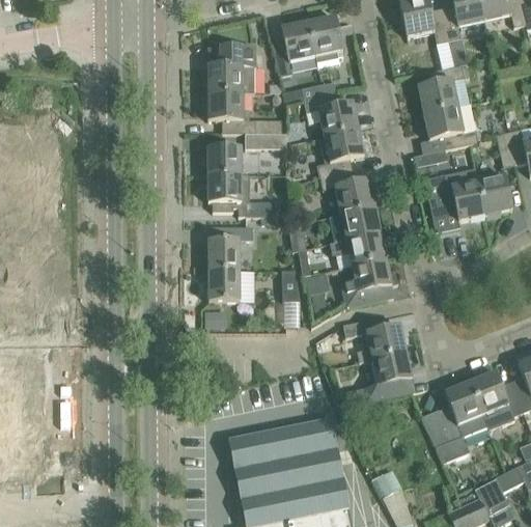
[(448,42),(441,9),(429,11),(427,0),(413,0),(399,3),(407,38),(434,32),(437,44),(448,42)]
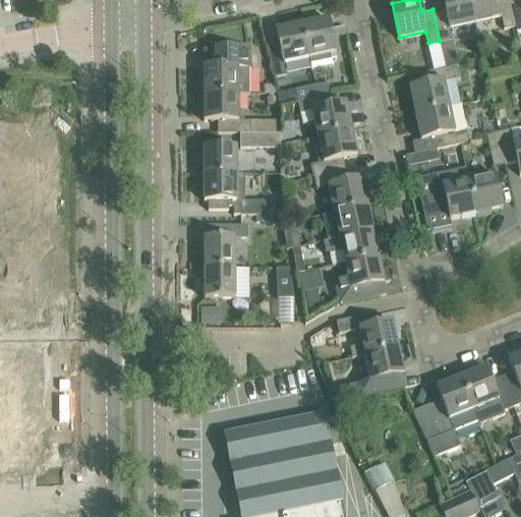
[(475,21),(470,0),(444,0),(445,6),(432,9),(440,41),(452,38),(450,26),(475,21)]
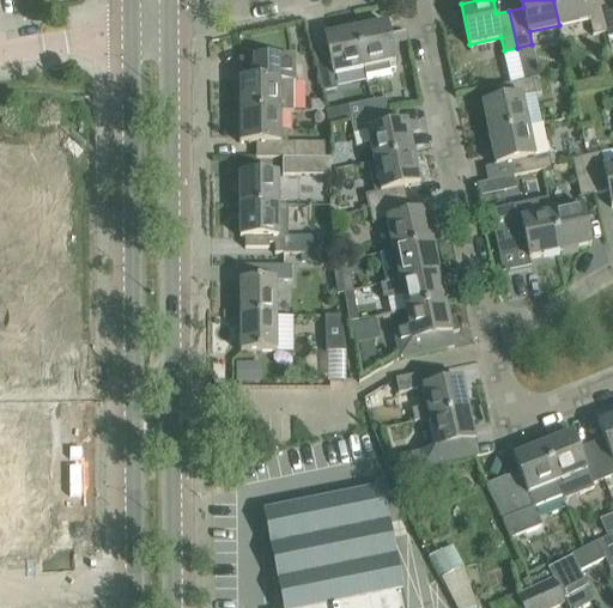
[(553,0),(559,25),(589,18),(593,32),(606,29),(600,0),(553,0)]
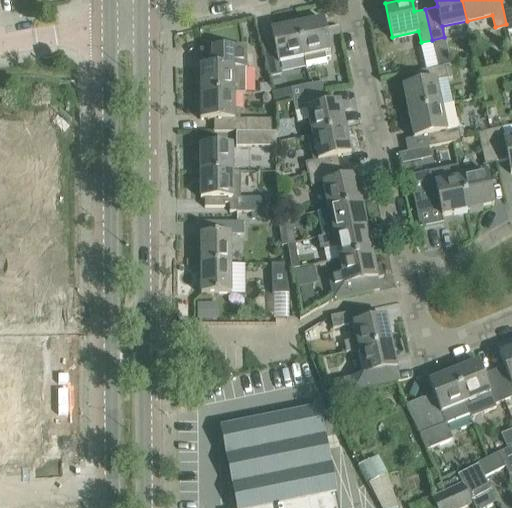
[(501,0),(506,24),(511,22),(511,0),(501,0)]
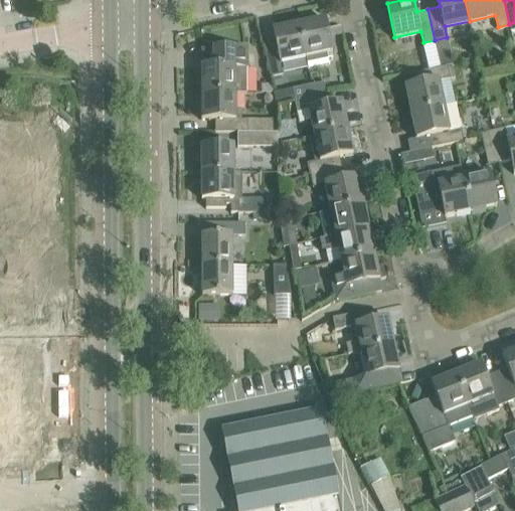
[(298,16),(299,22),(306,55),(308,66),(330,61),(333,55),(332,50),(325,16),(315,18),(314,12),(298,16)]
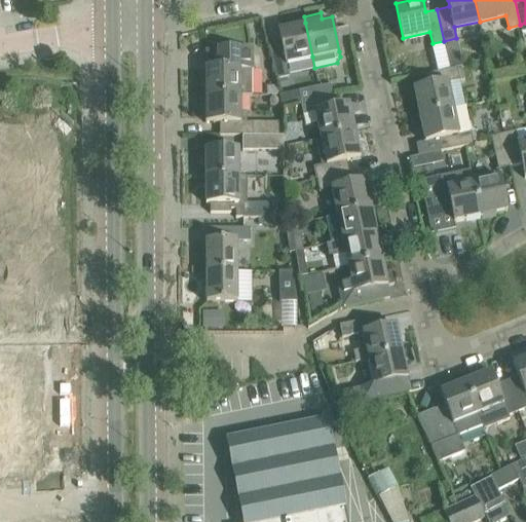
[(312,57),(305,23),(304,16),(288,20),(289,26),(278,28),(282,41),(269,44),(276,76),(289,73),(287,63),(312,57)]
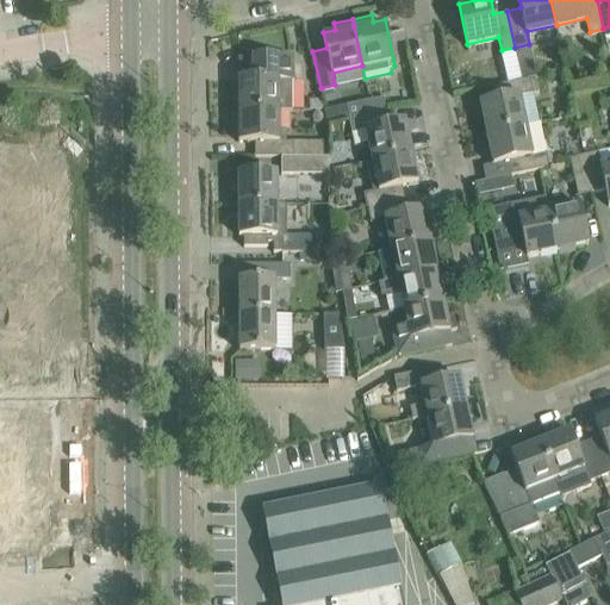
[(292,108),(292,76),(292,62),(254,62),(254,76),(238,76),(238,108),(280,108),(292,108)]
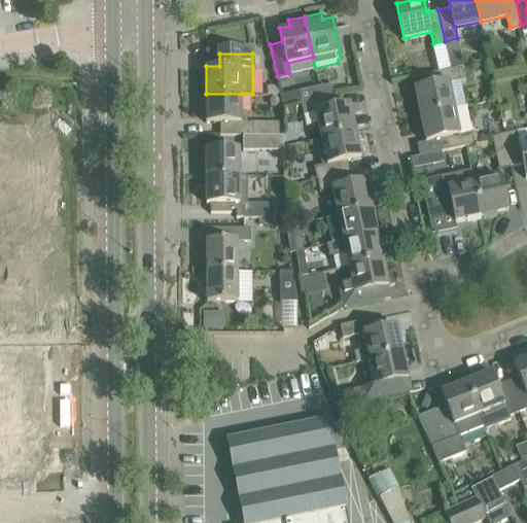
[(466,103),(460,77),(458,65),(425,72),(427,84),(415,86),(420,113),(466,103)]
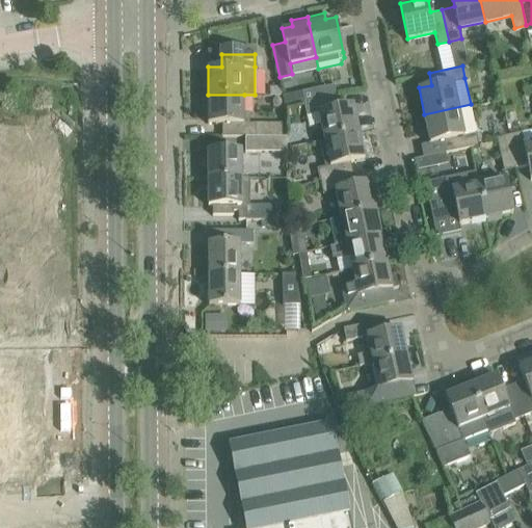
[(335,82),(315,86),(302,88),(304,101),(338,94),(335,82)]
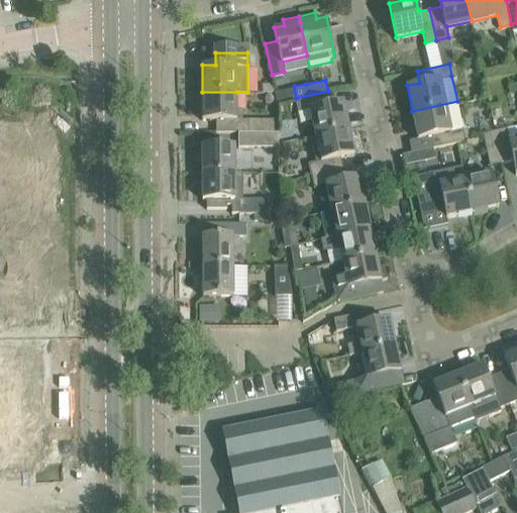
[(330,103),(328,91),(296,98),(299,110),(310,107),(316,133),(349,126),(343,101),(330,103)]
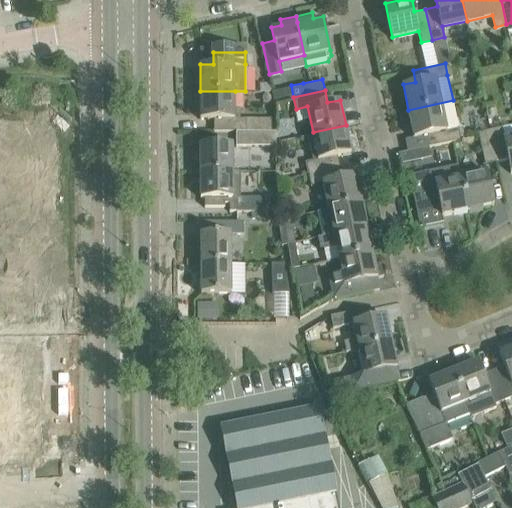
[(235,116),(235,91),(200,91),(200,117),(213,116),(213,128),(237,128),(237,130),(271,129),(271,116),(235,116)]
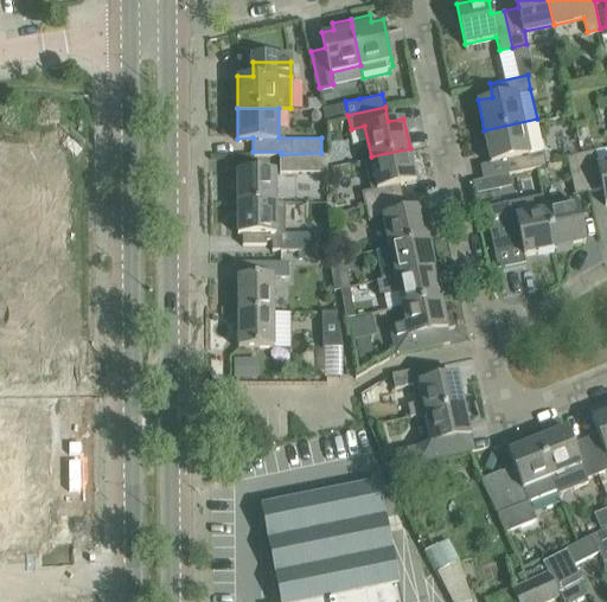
[(547,164),(537,119),(484,130),(490,160),(506,158),(509,170),(483,175),(483,177),(547,164)]
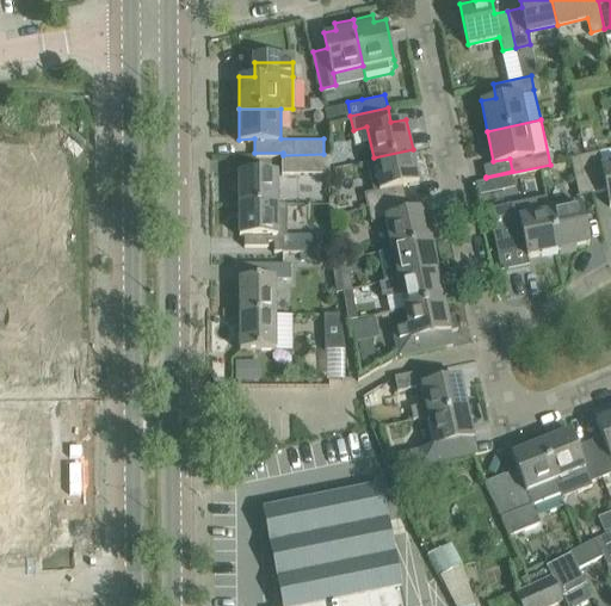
[(419,180),(413,149),(374,158),(381,190),(366,193),(369,205),(406,197),(402,184),(419,180)]
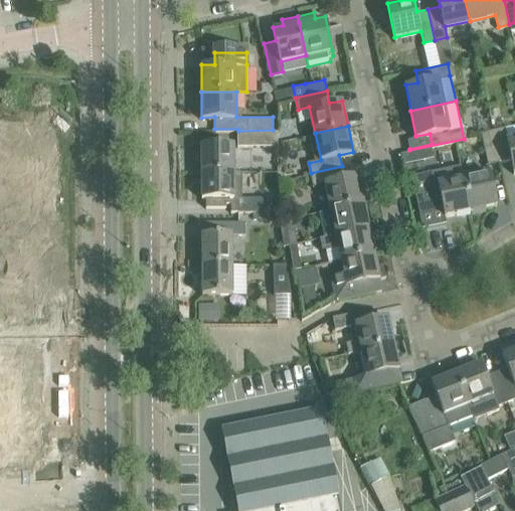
[(514,171),(514,135),(506,138),(504,126),(493,129),(500,161),(511,159),(514,171)]
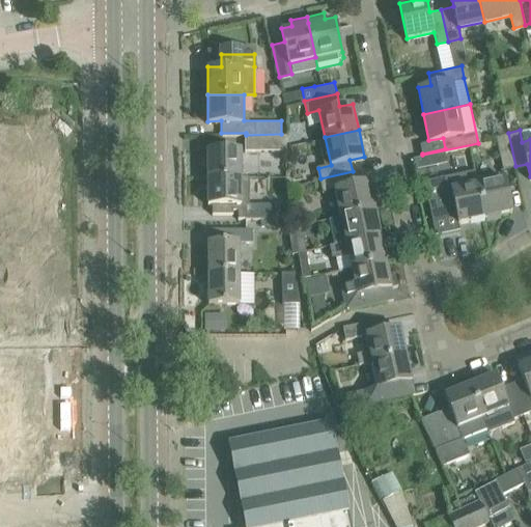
[(4,301),(0,300),(0,327),(56,328),(56,313),(54,313),(50,313),(50,290),(54,290),(56,290),(56,132),(10,132),(10,313),(4,313),(4,301)]
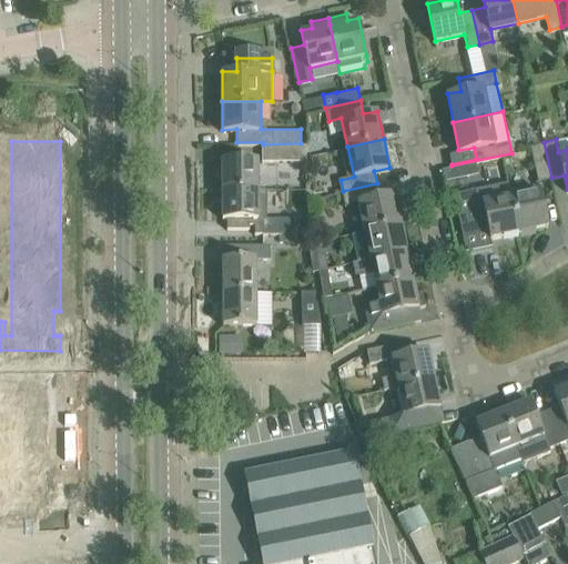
[(551,178),(544,142),(530,144),(538,181),(551,178)]
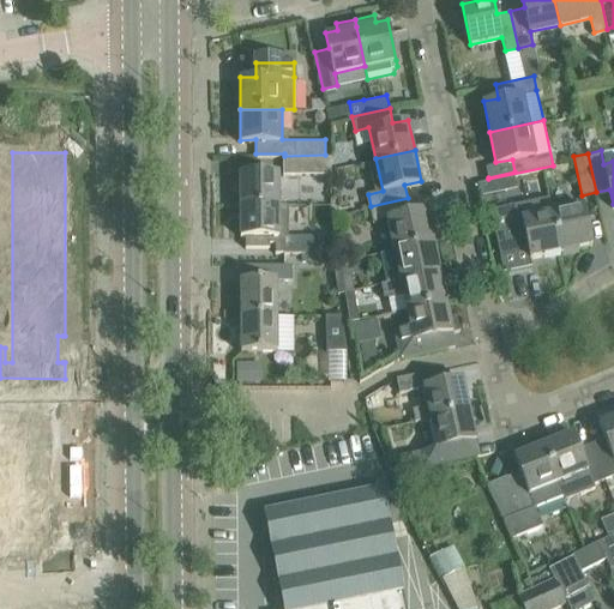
[(331,155),(325,155),(284,156),(284,173),(331,172),(331,155)]
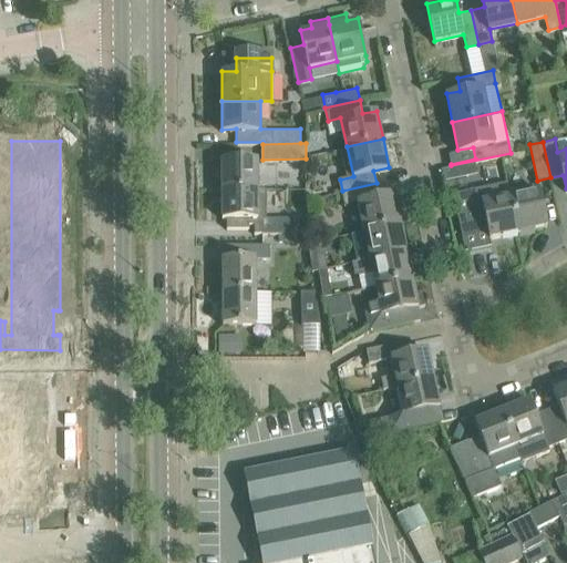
[(257,159),(244,159),(222,159),(222,187),(258,187),(257,159)]
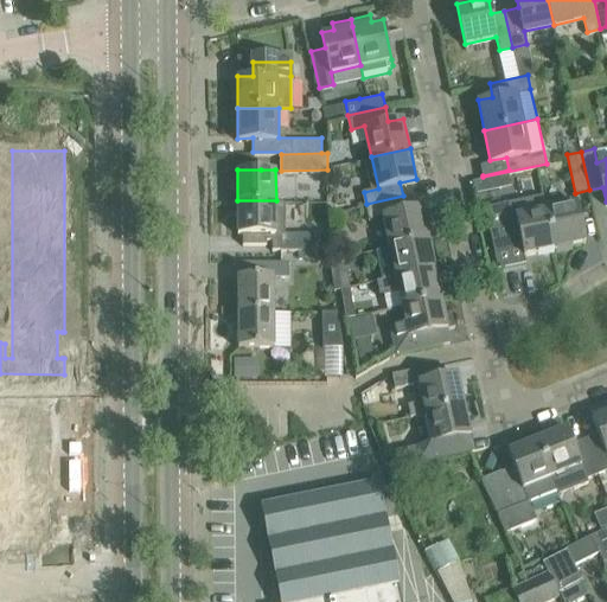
[(406,210),(403,196),(366,204),(369,217),(384,215),(390,245),(429,237),(422,206),(406,210)]
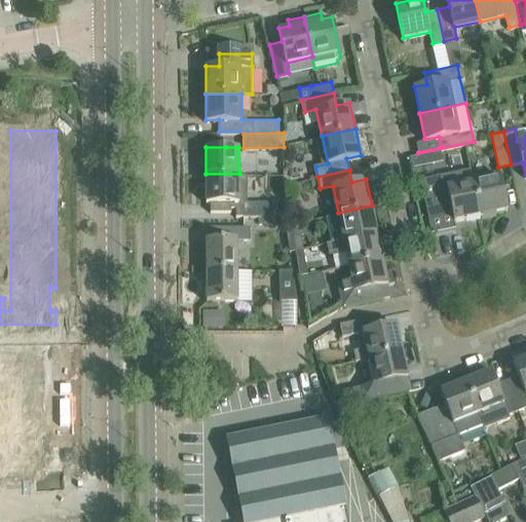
[(481,214),(474,179),(447,185),(445,173),(420,178),(428,217),(452,212),(454,220),(481,214)]
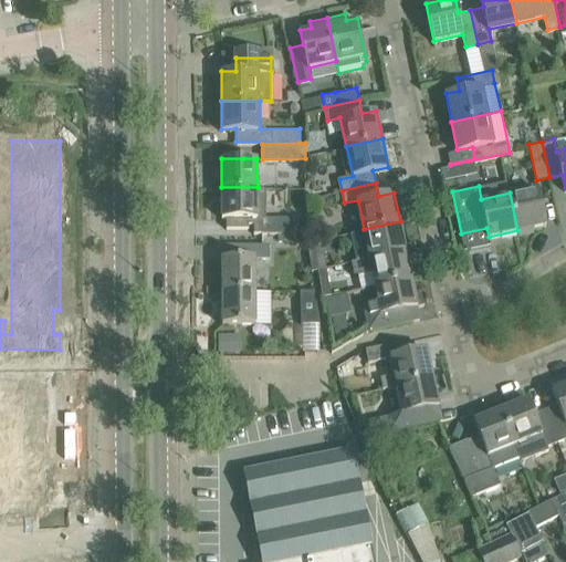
[(258,216),(258,187),(221,187),(222,217),(258,216)]
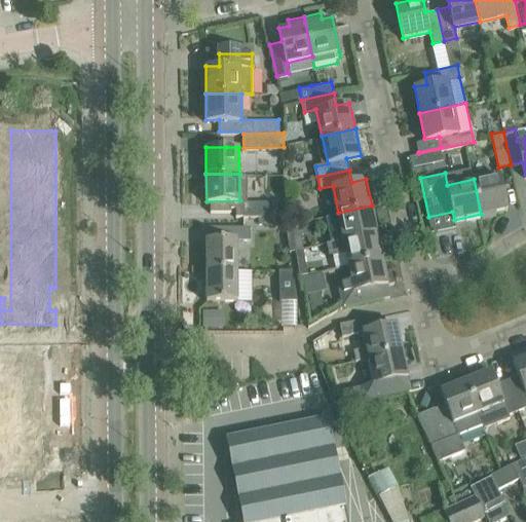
[(499,174),(480,178),(474,179),(481,214),(506,209),(499,174)]
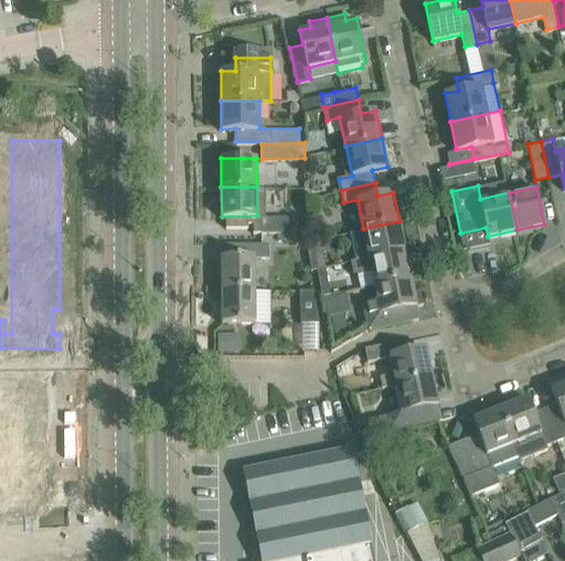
[(306,214),(262,214),(262,231),(306,231),(306,214)]
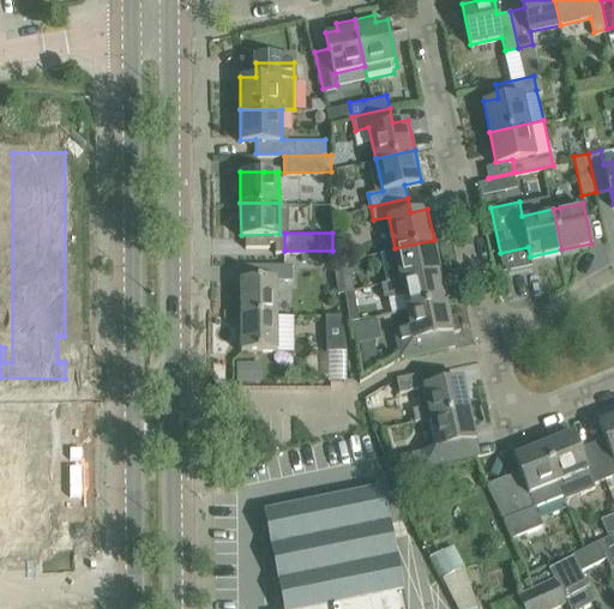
[(440,270),(434,240),(395,248),(402,278),(440,270)]
